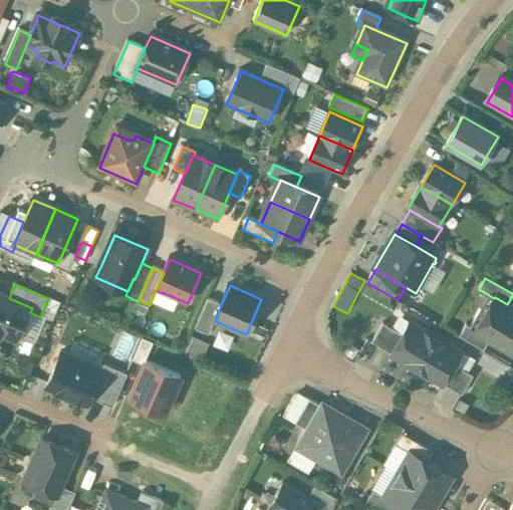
[(9,298),(0,294),(0,333),(17,341),(30,312),(32,308),(9,298)]
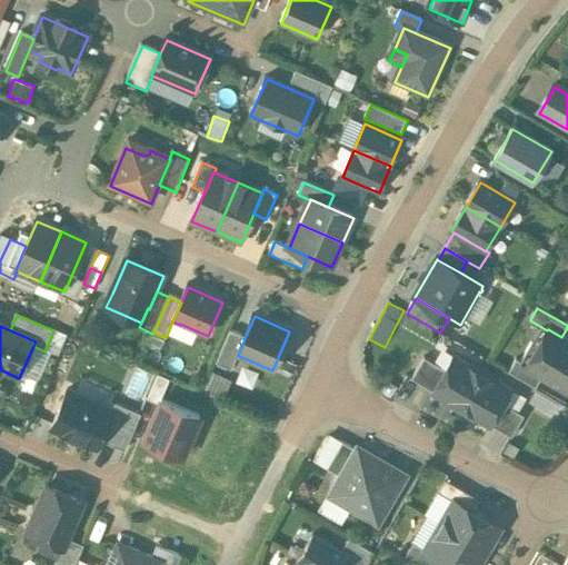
[(567,340),(561,337),(548,329),(547,330),(547,331),(537,348),(532,345),(521,363),(521,364),(520,365),(542,377),(567,392),(567,340)]
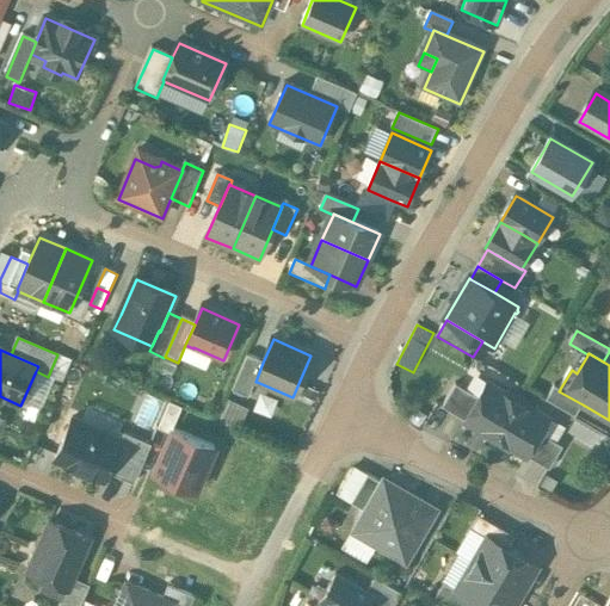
[(263,363),(248,357),(233,391),(250,399),(257,382),(256,382),(263,363)]
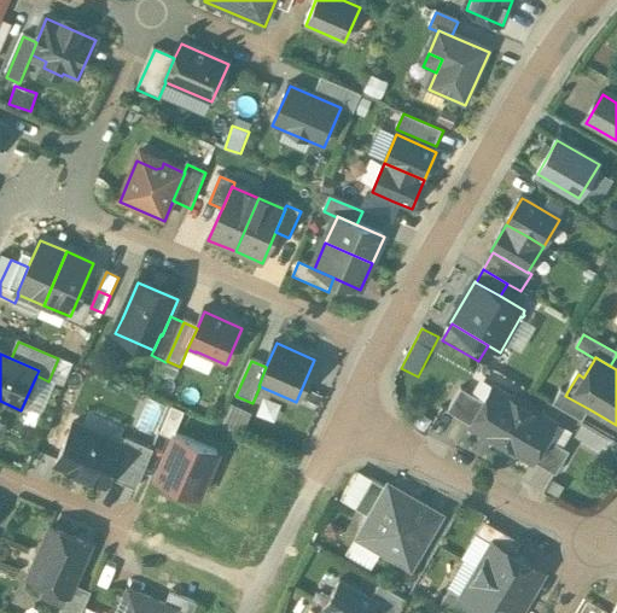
[(525,406),(494,387),(484,403),(471,426),(470,427),(501,445),(525,406)]
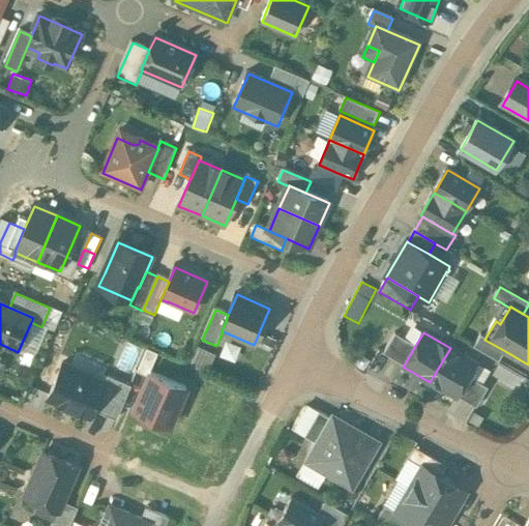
[(415,346),(395,334),(384,354),(404,366),(415,346)]
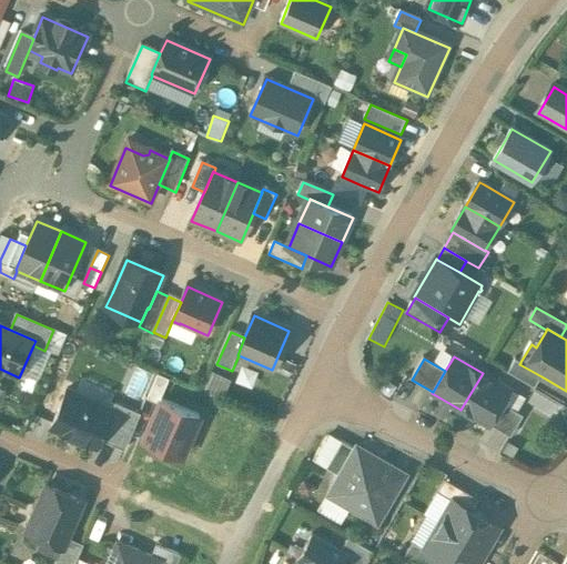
[(542,376),(519,364),(520,363),(516,360),(508,373),(535,389),(542,376)]
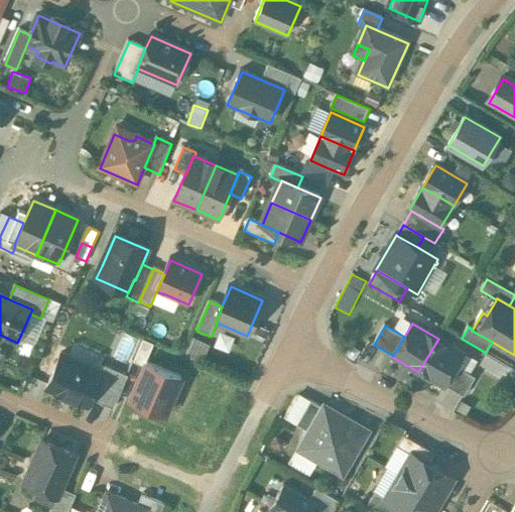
[(190,337),(183,354),(203,362),(210,345),(190,337)]
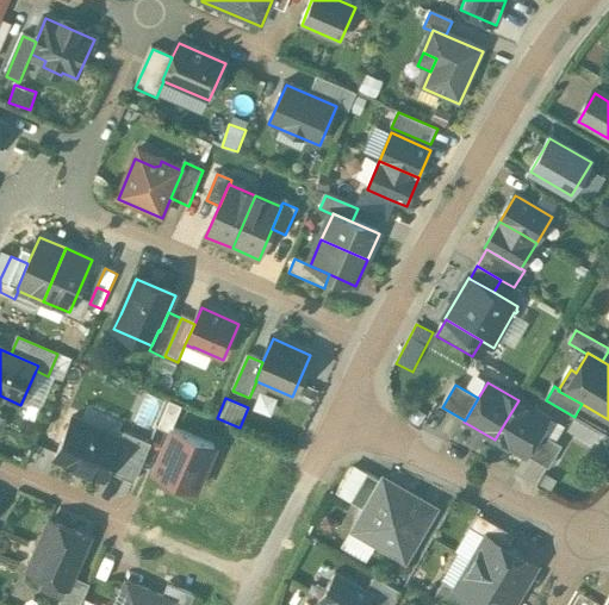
[(548,418),(519,400),(495,440),(526,457),(527,456),(540,434),(548,418)]
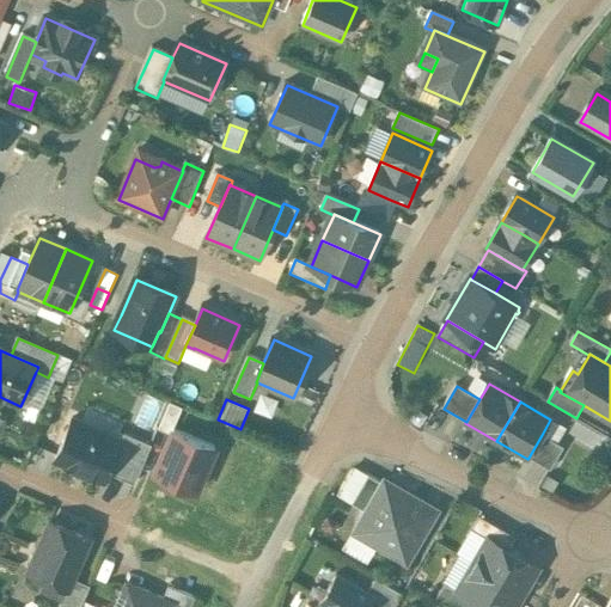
[(123,442),(73,421),(56,461),(74,470),(78,468),(91,473),(92,477),(105,483),(123,442)]
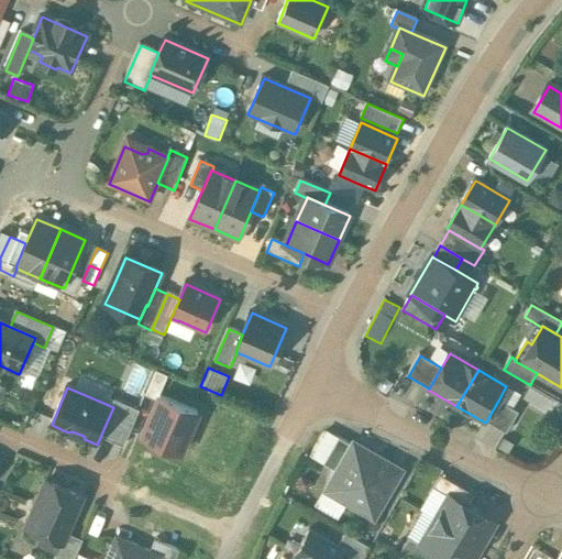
[(198,414),(161,397),(143,438),(180,455),(198,414)]
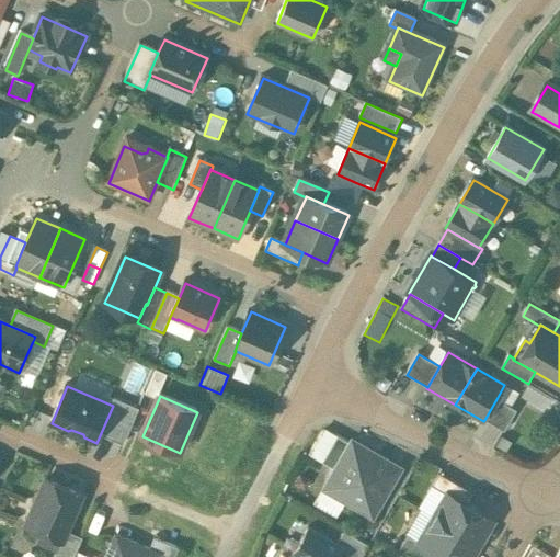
[(517,411),(496,399),(484,420),(505,432),(517,411)]
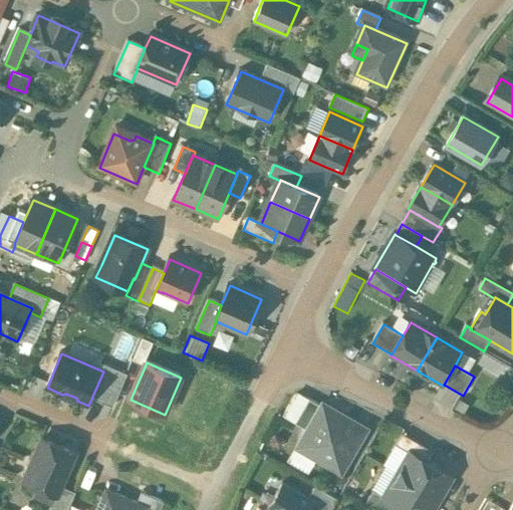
[(309,401),(296,425),(307,431),(320,408),(325,411),(326,410),(309,401)]
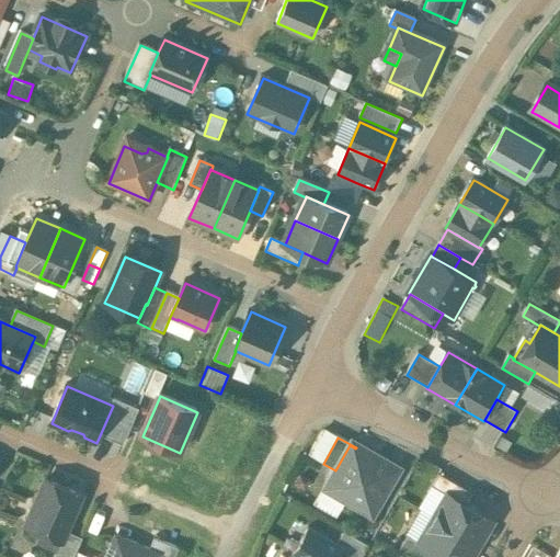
[(355,448),(350,445),(335,470),(323,491),(344,503),(347,499),(372,513),(396,472),(355,448)]
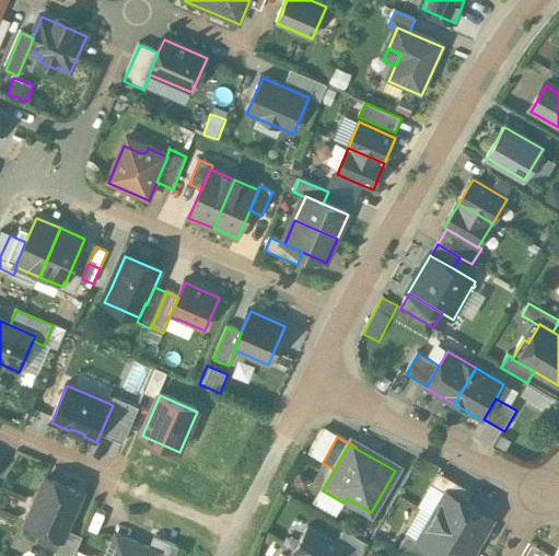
[(473,495),(439,474),(431,486),(446,496),(446,495),(466,506),(473,495)]
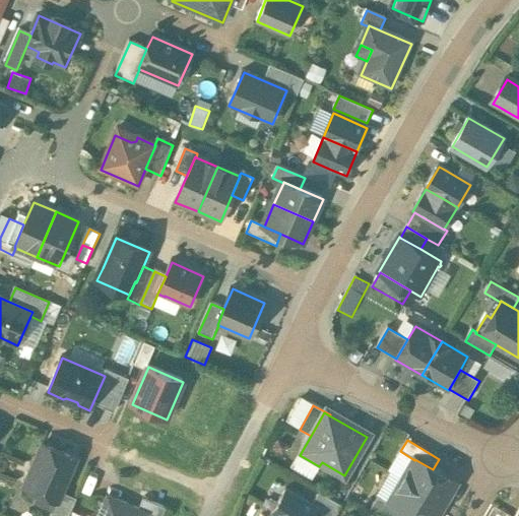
[(76,460),(43,445),(24,488),(57,502),(58,502),(62,493),(76,460)]
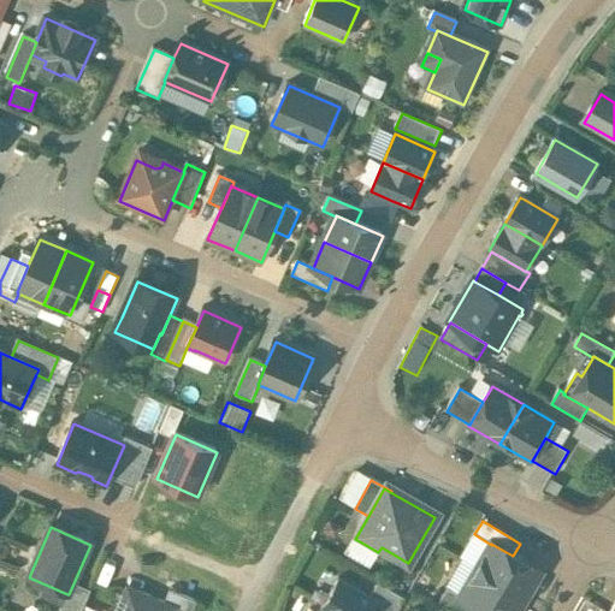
[(513,556),(491,544),(491,545),(477,569),(527,598),(542,573),(513,556)]
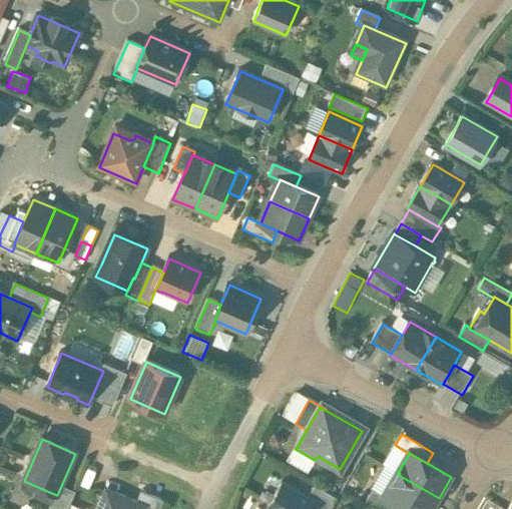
[(433,508),(439,498),(397,474),(384,497),(383,498),(400,508),(433,508)]
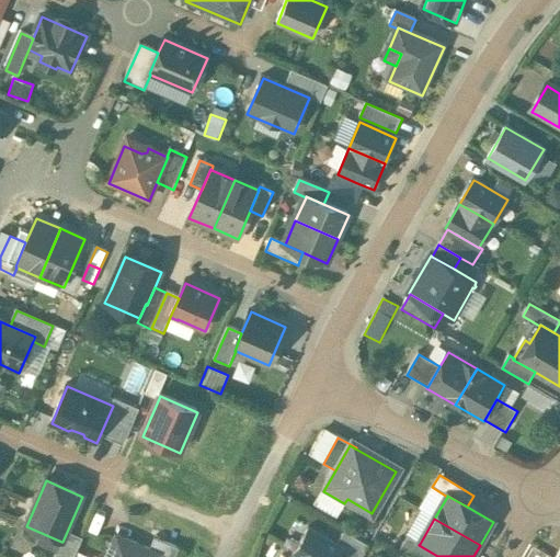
[(336,545),(309,529),(295,554),(299,556),(339,556),(342,550),(343,548),(336,545)]
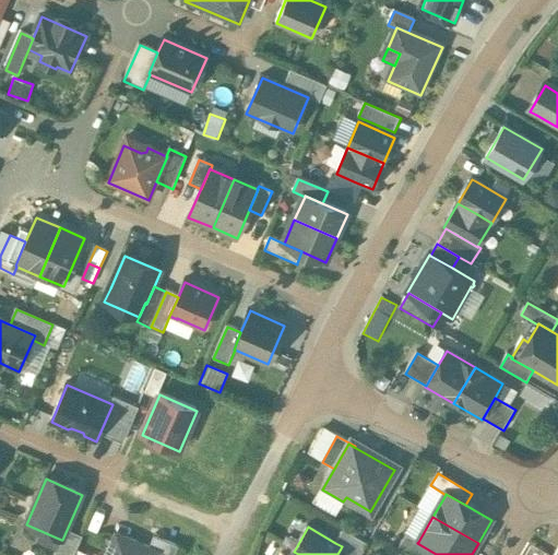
[(67,530),(62,540),(61,540),(55,554),(74,554),(83,536),(67,530)]
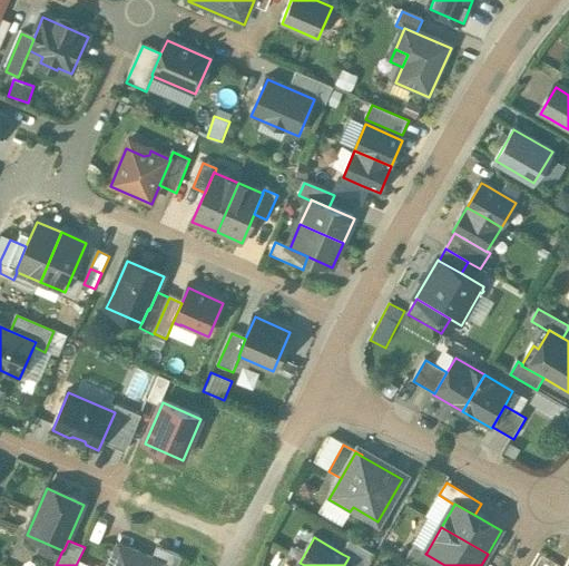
[(369,565),(375,555),(350,540),(342,554),(349,557),(347,559),(354,563),(353,565),(369,565)]
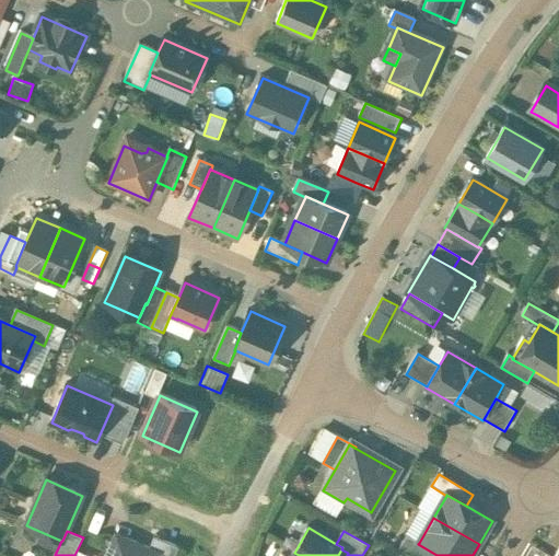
[(150,551),(116,536),(107,555),(159,555),(150,551)]
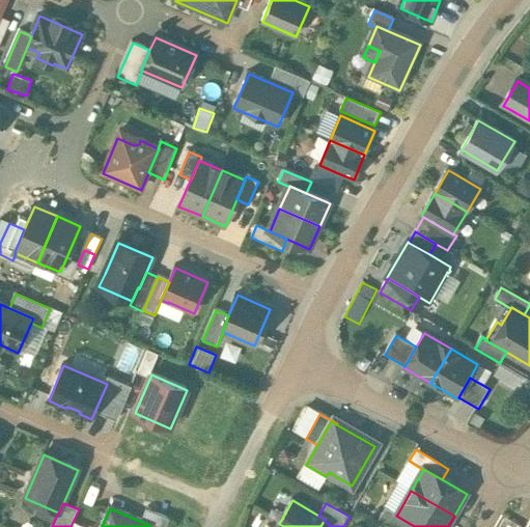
[(414,526),(396,516),(397,515),(386,508),(379,522),(387,526),(414,526)]
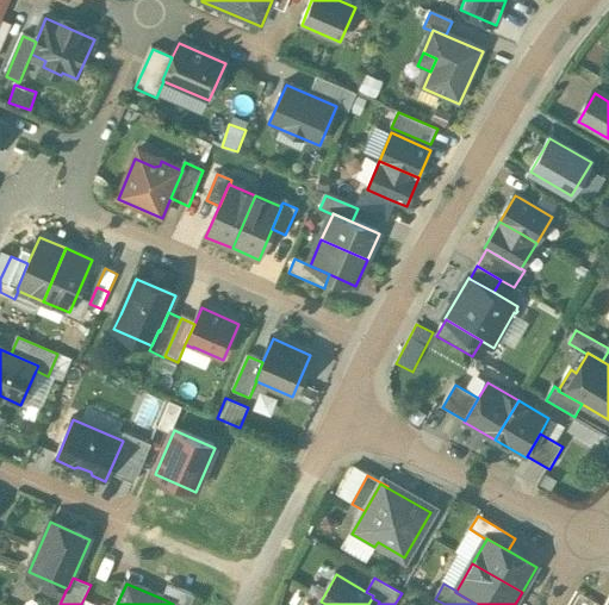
[(191,604),(194,598),(168,586),(163,599),(173,604),(191,604)]
